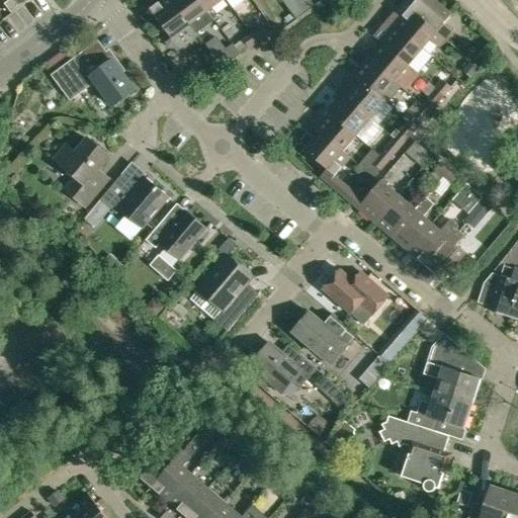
[(6,0),(2,3),(9,12),(24,0),(6,0)]
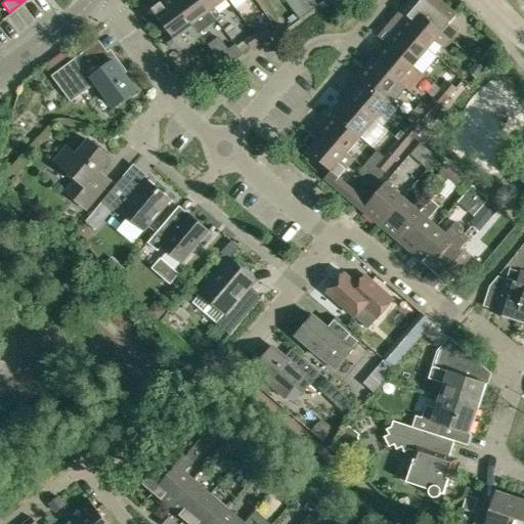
[(192,25),(173,0),(164,0),(142,15),(148,24),(158,17),(174,38),(192,25)]
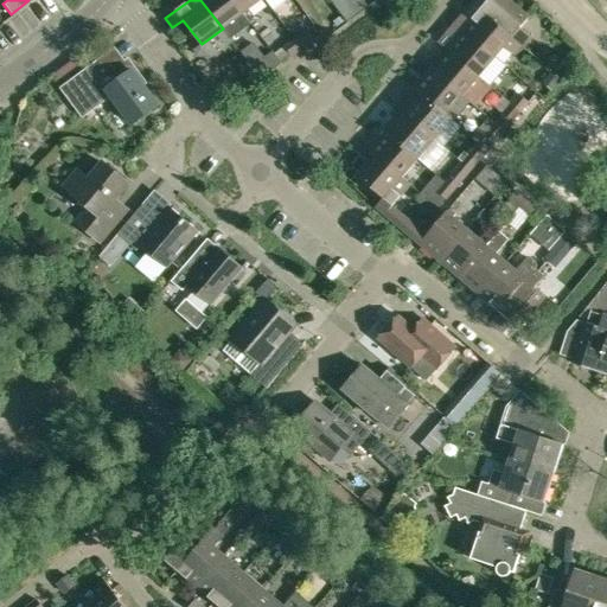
[(251,24),(243,13),(232,0),(200,0),(223,29),(231,39),(251,24)]
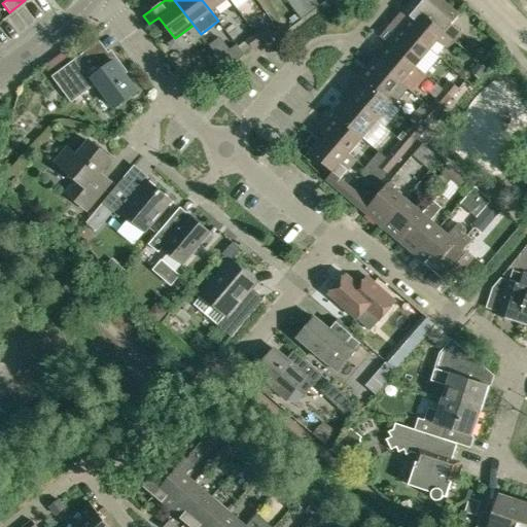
[(202,0),(211,11),(226,0),(202,0)]
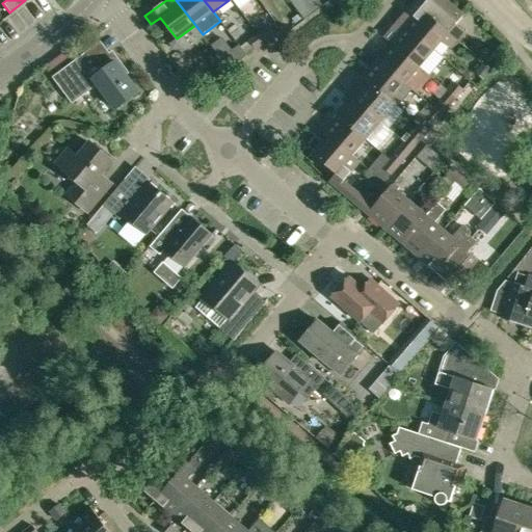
[(309,0),(300,0),(294,5),(306,20),(317,10),(309,0)]
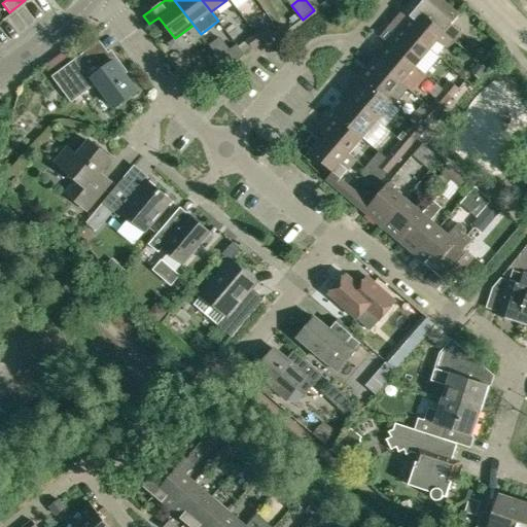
[(414,0),(411,4),(453,39),(460,31),(452,24),(459,14),(442,0),(414,0)]
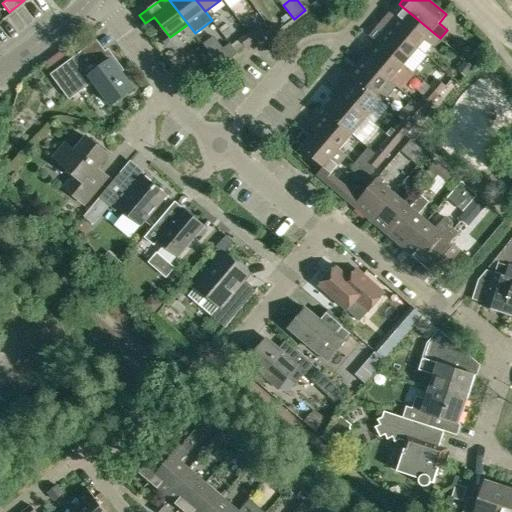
[(433,46),(440,38),(399,4),(385,20),(418,48),(425,39),(433,46)]
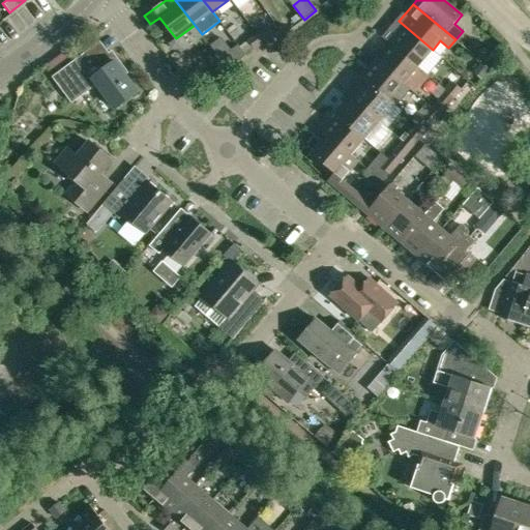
[(384,38),(390,42),(418,66),(433,50),(399,21),(384,38)]
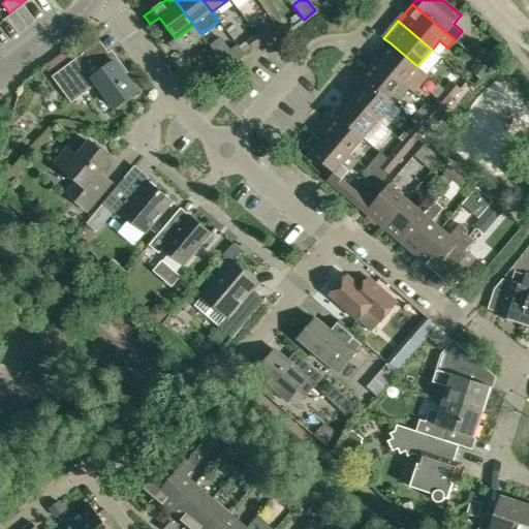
[(268,26),(256,34),(263,42),(274,35),(268,26)]
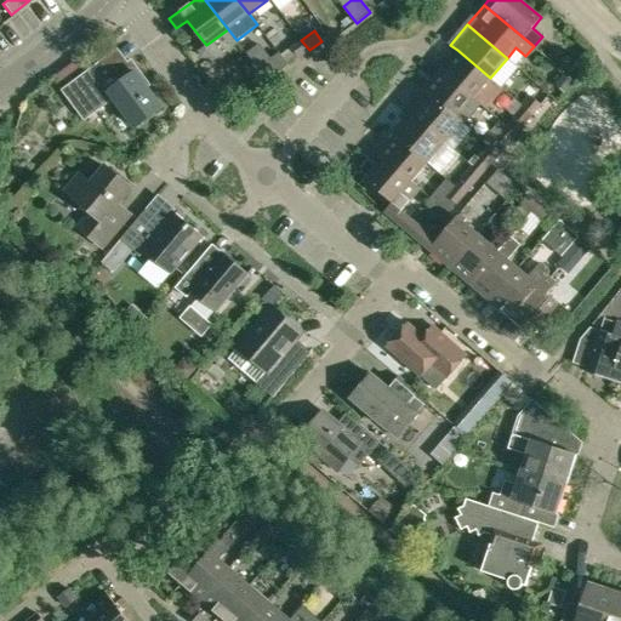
[(298,58),(309,50),(301,40),(290,47),(298,58)]
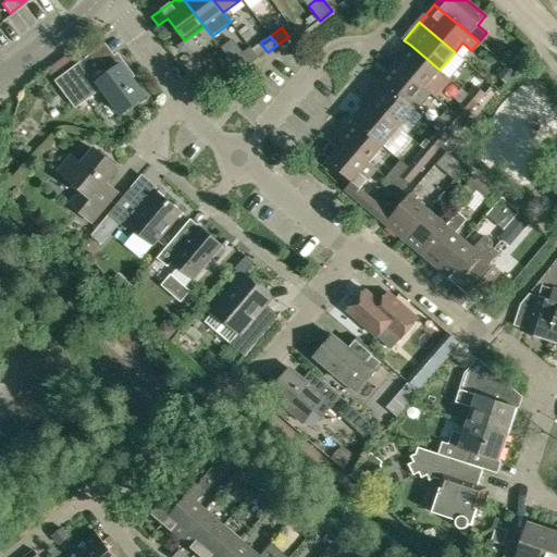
[(449,78),(440,70),(410,45),(395,63),(424,88),(434,97),(449,78)]
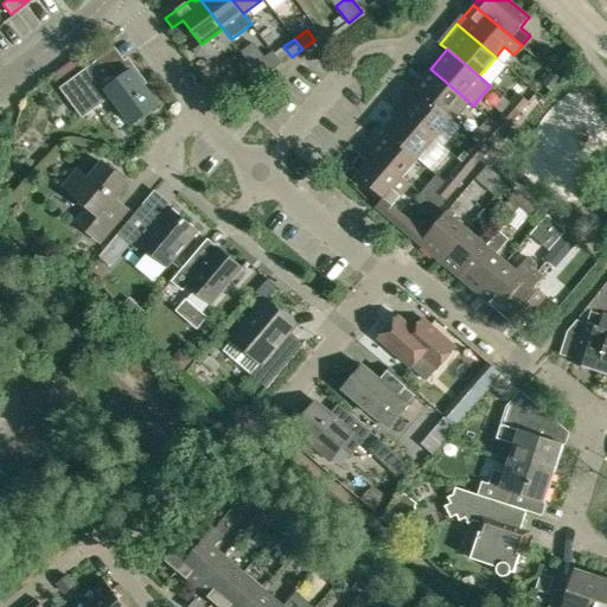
[(109,93),(134,126),(159,107),(132,71),(135,68),(129,61),(123,59),(110,70),(101,57),(69,81),(90,108),(91,108),(90,107),(109,93)]
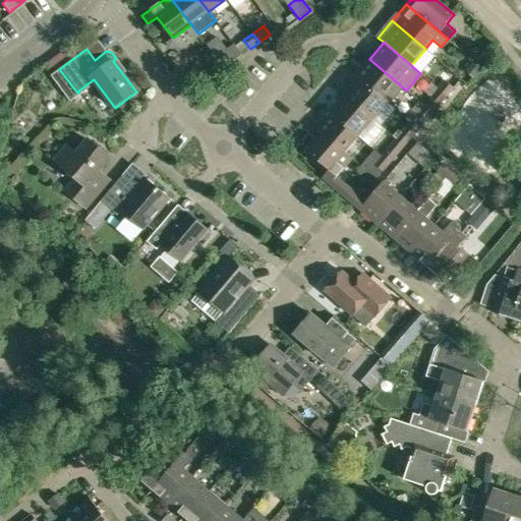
[(225,68),(233,63),(234,62),(228,53),(219,60),(225,68)]
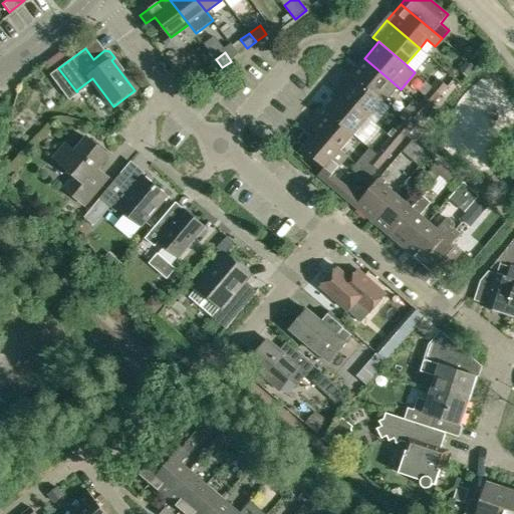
[(207,61),(206,66),(211,73),(220,67),(213,56),(207,61)]
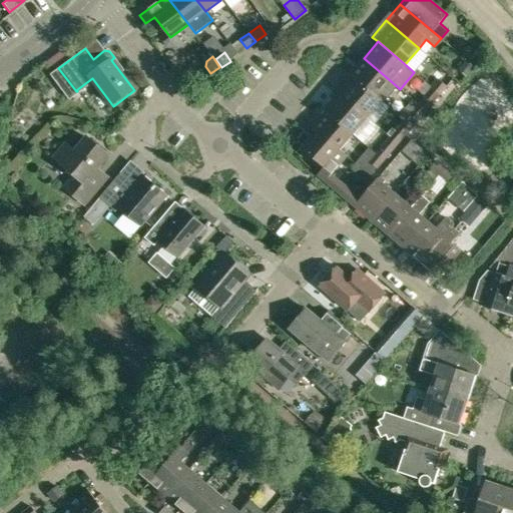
[(349,75),(353,79),(354,78),(377,97),(378,97),(391,81),(364,58),(349,75)]
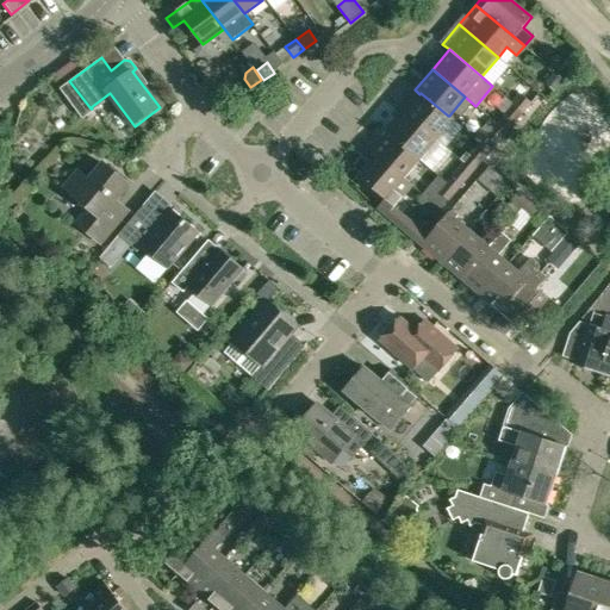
[(546,83),(554,91),(555,92),(565,81),(554,70),(543,81),(546,83)]
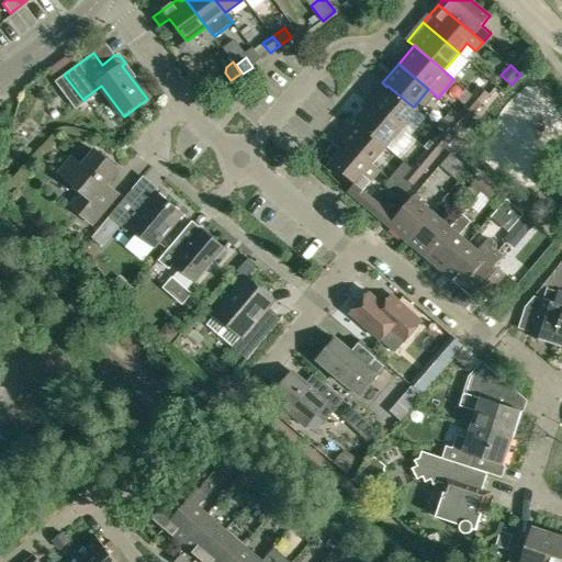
[(465,89),(472,94),(482,103),(490,93),(473,80),(465,89)]
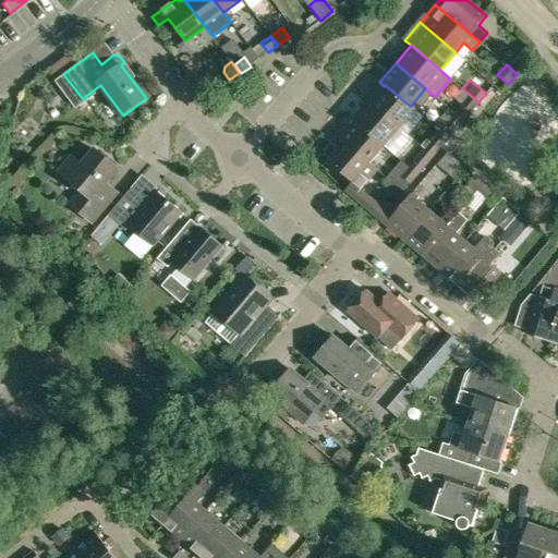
[(415,109),(411,106),(410,106),(385,85),(384,86),(370,102),(399,129),(415,109)]
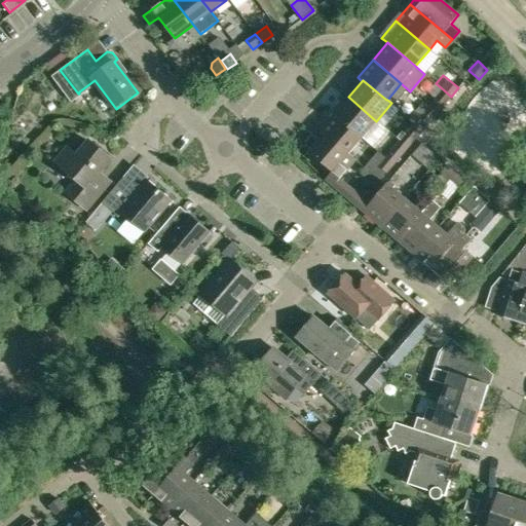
[(437,112),(444,104),(451,97),(442,88),(436,83),(428,92),(435,97),(427,105),(437,112)]
